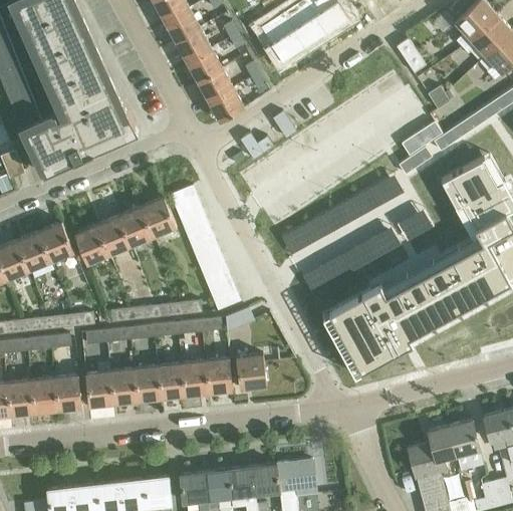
[(16,0),(69,115),(57,121),(54,115),(45,119),(0,11),(0,77),(21,130),(44,175),(87,156),(139,134),(116,96),(71,0),(16,0)]
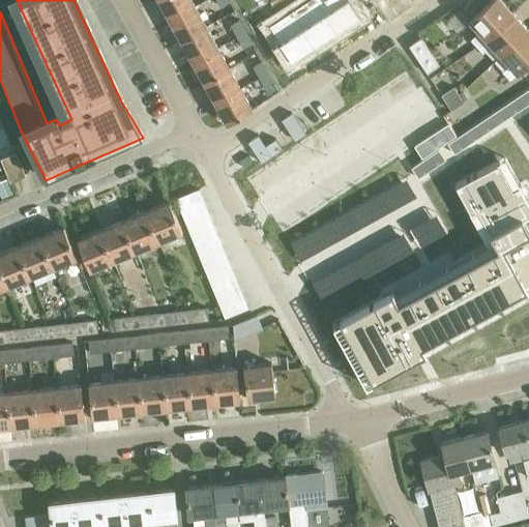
[(170,24),(212,0),(208,0),(195,7),(189,0),(164,0),(158,3),(170,24)]
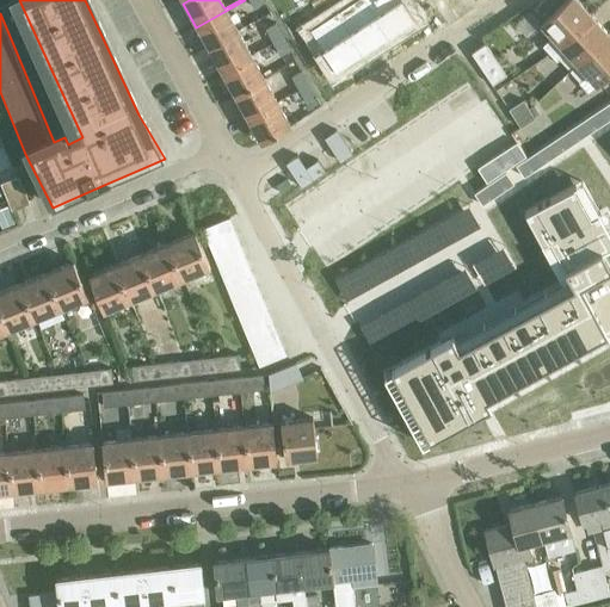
[(209,51),(239,35),(230,19),(254,6),(256,10),(266,4),(264,0),(245,0),(196,28),(209,51)]
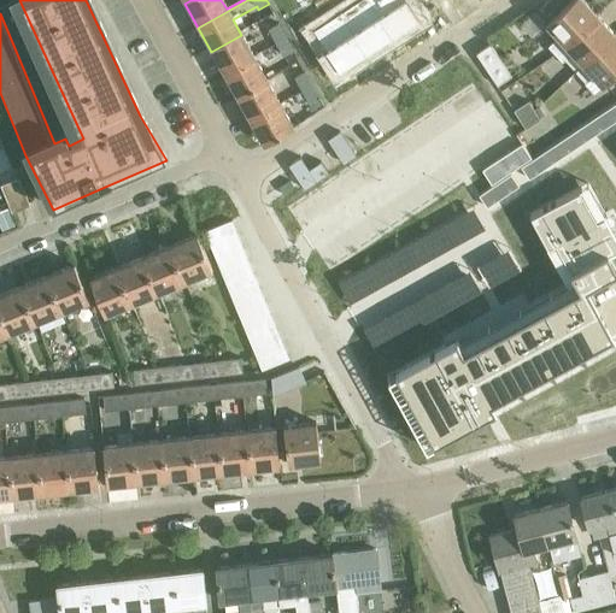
[(367,0),(361,0),(339,15),(367,56),(392,39),(367,0)]
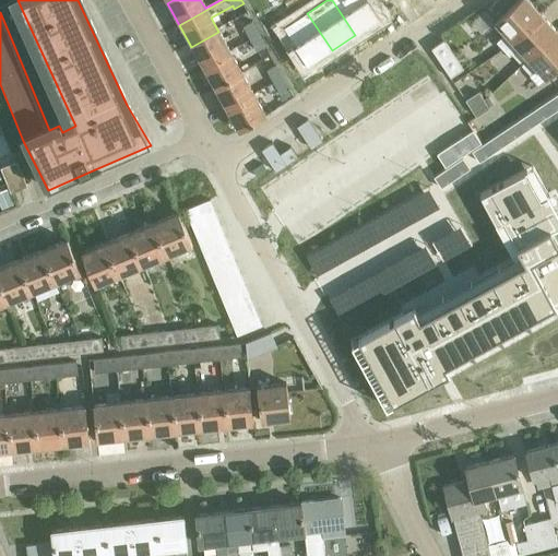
[(367,0),(332,0),(355,35),(380,19),(367,0)]
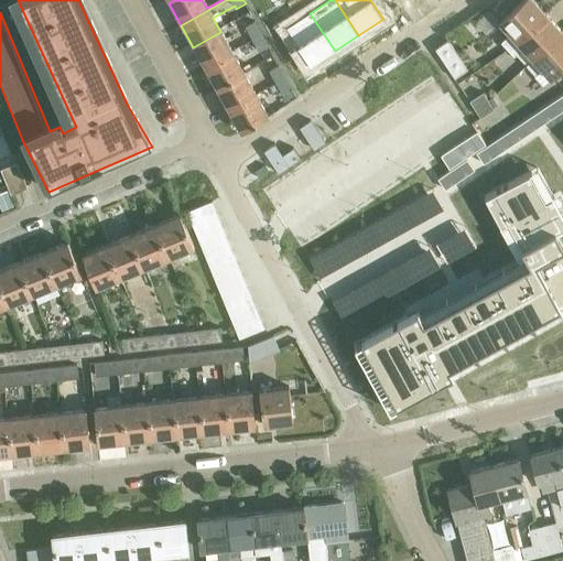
[(413,0),(398,0),(404,11),(415,4),(413,0)]
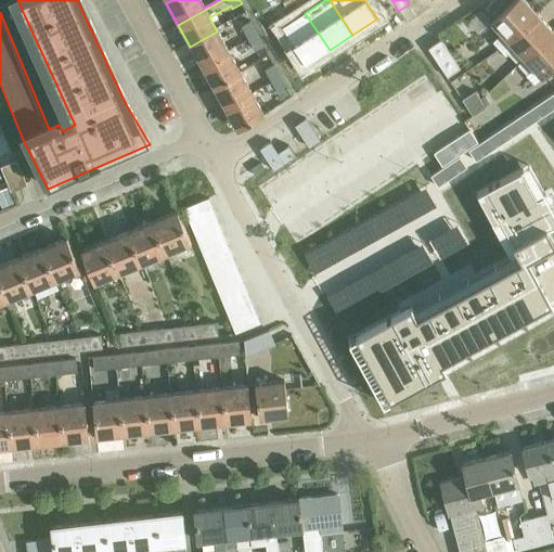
[(500,51),(538,16),(523,0),(517,0),(491,24),(502,36),(493,43),(500,51)]
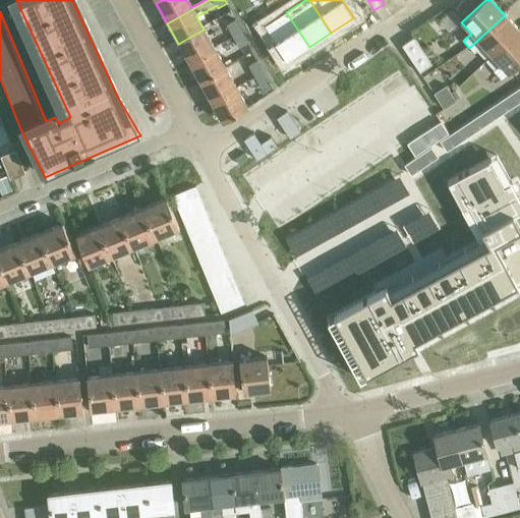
[(189,63),(244,34),(237,20),(235,20),(231,12),(223,17),(230,31),(226,34),(224,31),(209,39),(204,30),(178,44),(189,63)]
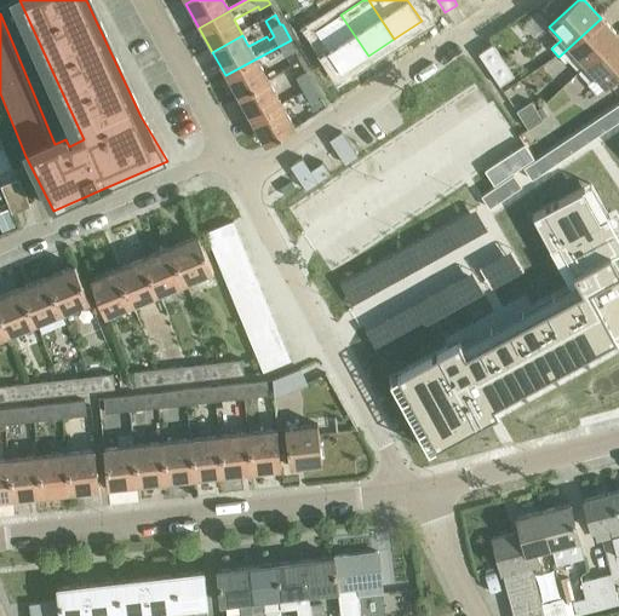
[(340,15),(314,33),(340,74),(368,56),(340,15)]
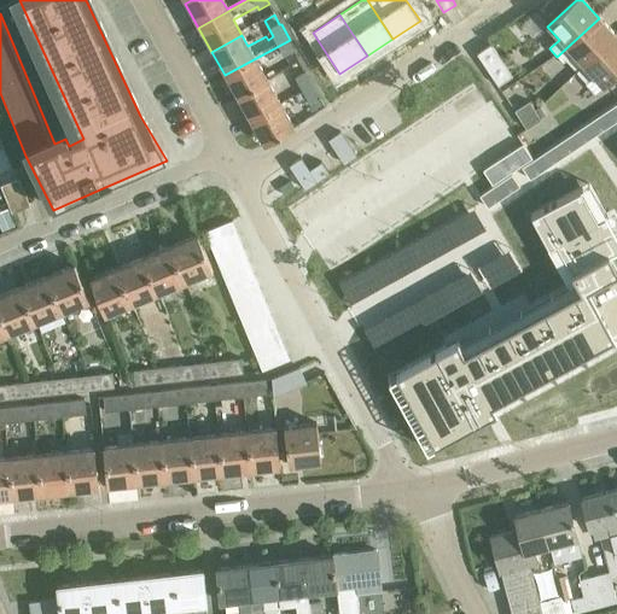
[(585,68),(616,40),(616,37),(599,18),(557,57),(564,65),(574,56),(585,68)]
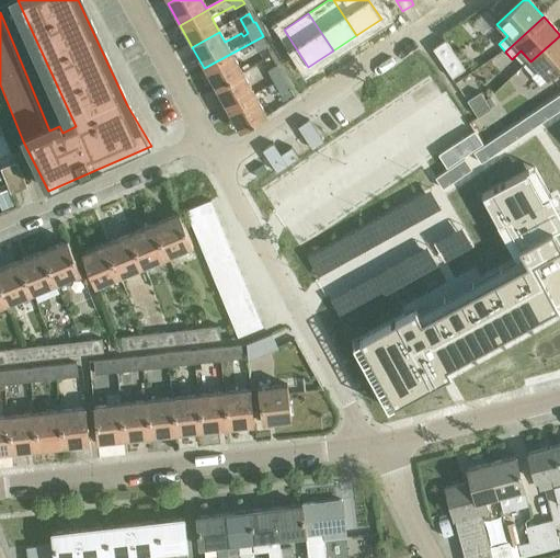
[(216,90),(243,76),(236,63),(248,55),(247,53),(255,47),(259,52),(269,46),(263,36),(204,68),(216,90)]
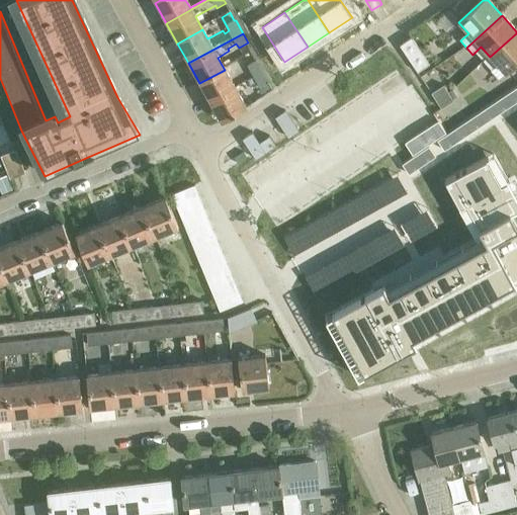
[(490,57),(484,62),(492,72),(499,66),(506,74),(516,64),(516,33),(490,57)]
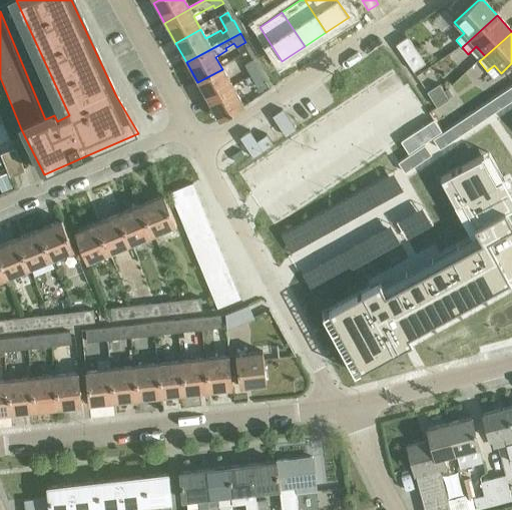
[(412,37),(401,45),(416,69),(425,62),(412,37)]
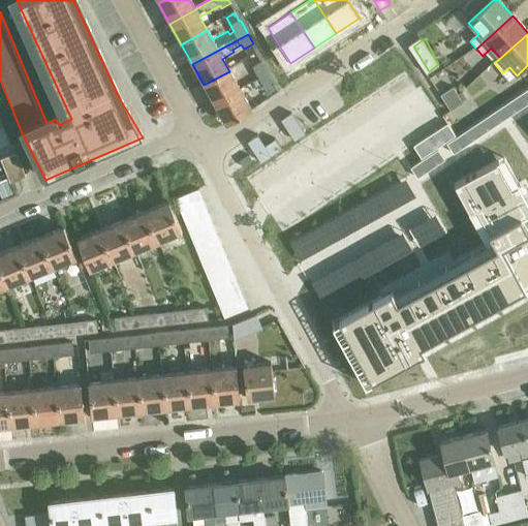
[(260,81),(270,75),(262,62),(253,67),(260,81)]
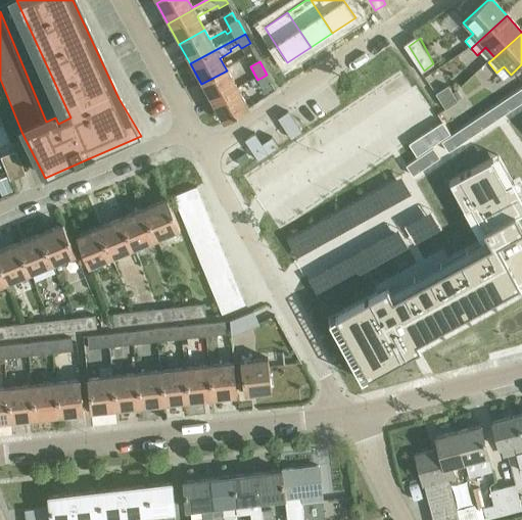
[(212,104),(238,91),(237,89),(253,81),(248,72),(232,81),(227,71),(201,84),(212,104)]
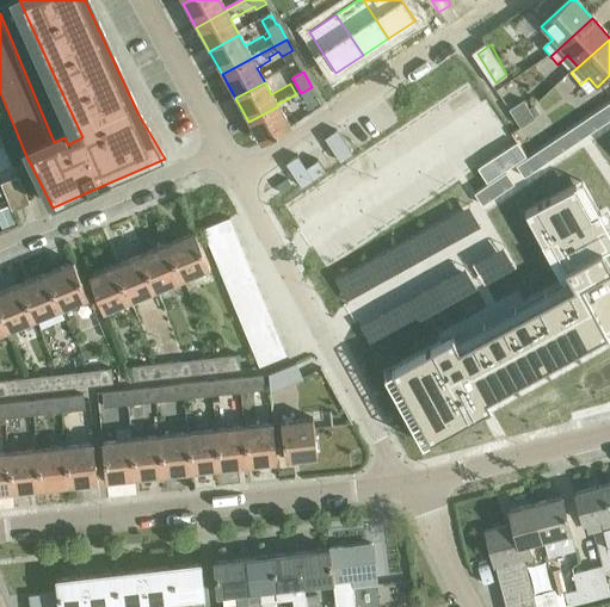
[(312,87),(301,93),(307,105),(319,98),(312,87)]
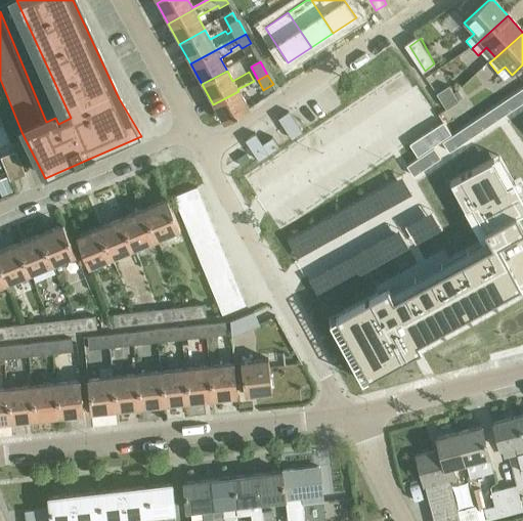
[(442,103),(454,96),(449,88),(437,96),(442,103)]
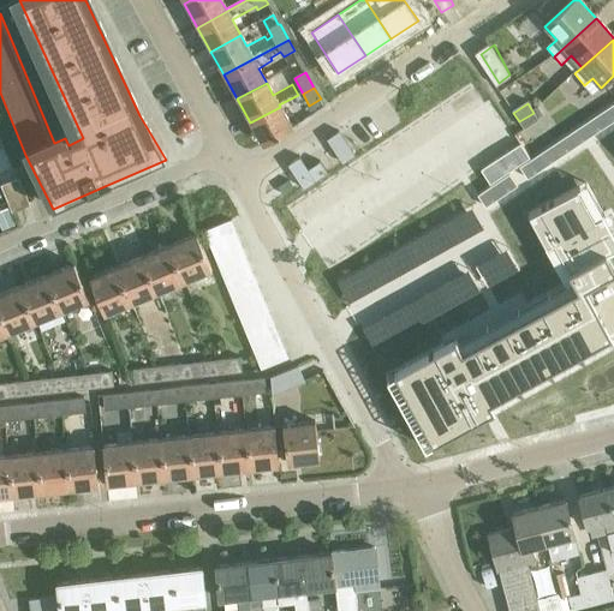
[(280,107),(250,123),(263,148),(293,132),(280,107)]
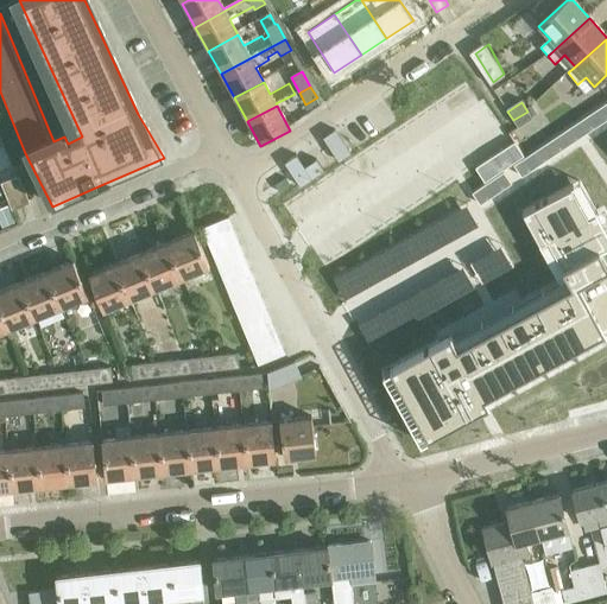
[(606,118),(600,108),(593,114),(600,126),(606,121),(606,118)]
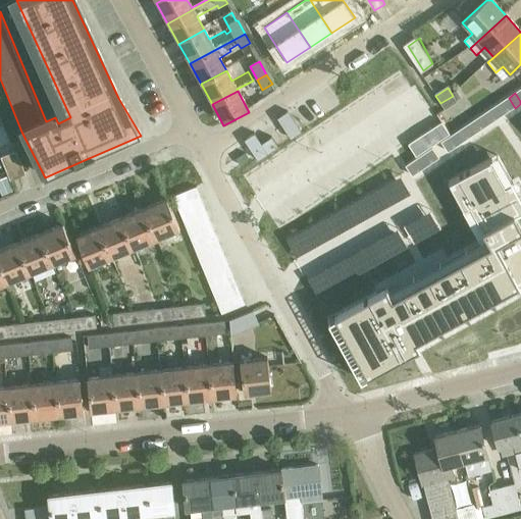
[(453,96),(440,103),(446,111),(458,103),(453,96)]
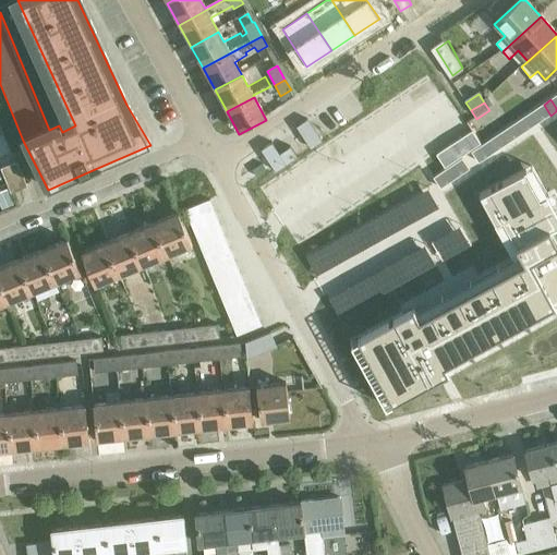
[(544,105),(536,109),(544,120),(551,116),(544,105)]
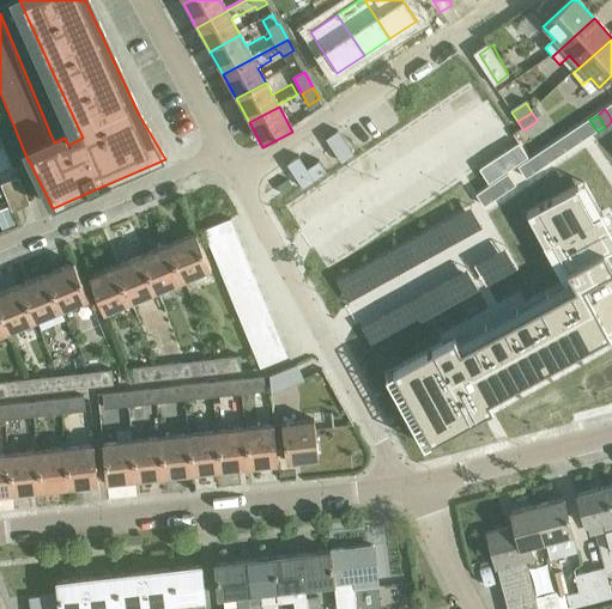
[(589,120),(582,126),(589,138),(598,132),(589,120)]
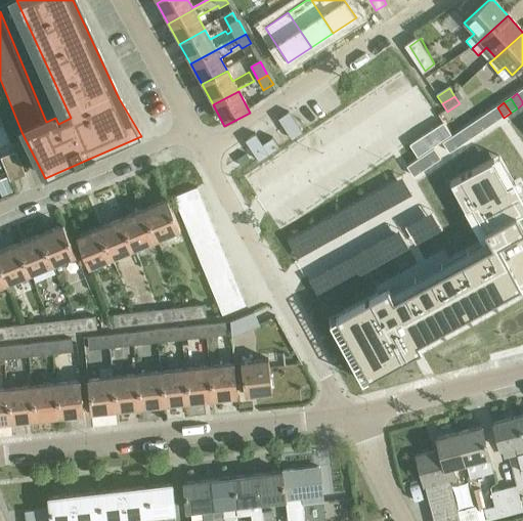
[(497,107),(490,112),(497,122),(504,118),(497,107)]
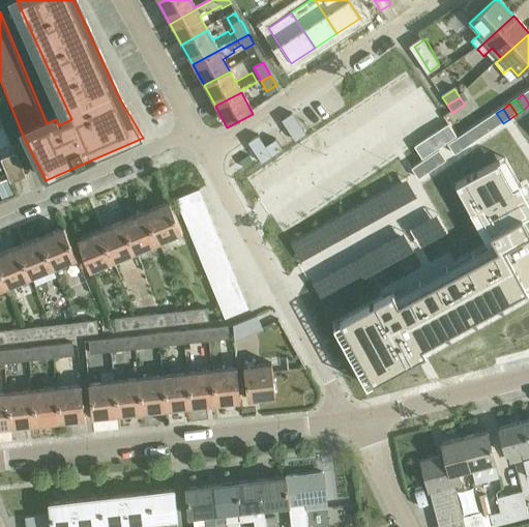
[(496,113),(489,118),(496,128),(503,123),(496,113)]
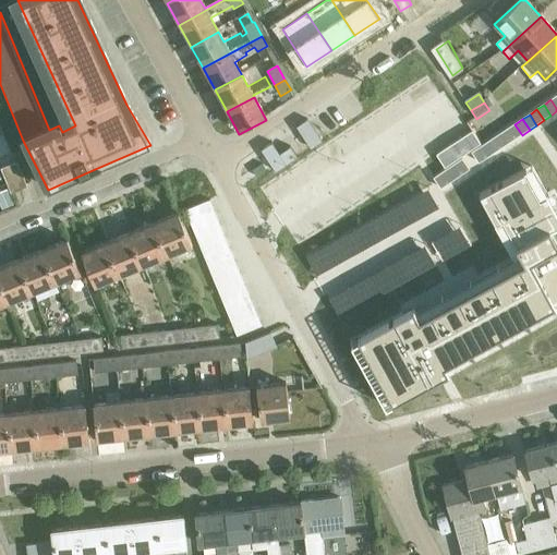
[(515,124),(508,129),(515,140),(522,135),(515,124)]
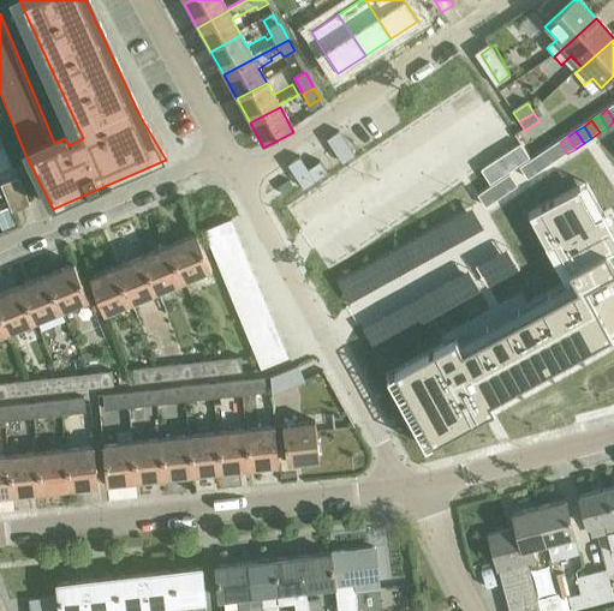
[(560,142),(552,148),(560,160),(567,154),(560,142)]
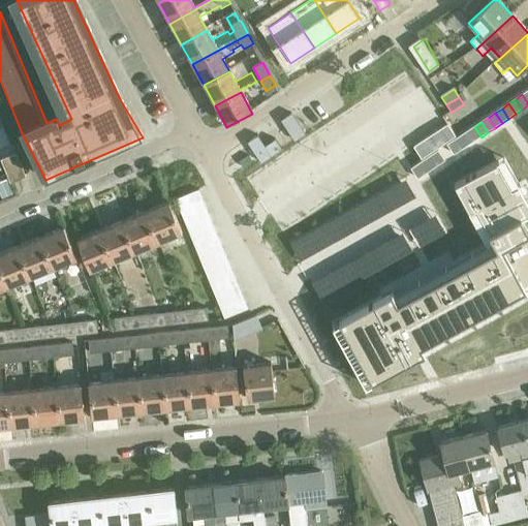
[(474,127),(467,131),(474,142),(482,137),(474,127)]
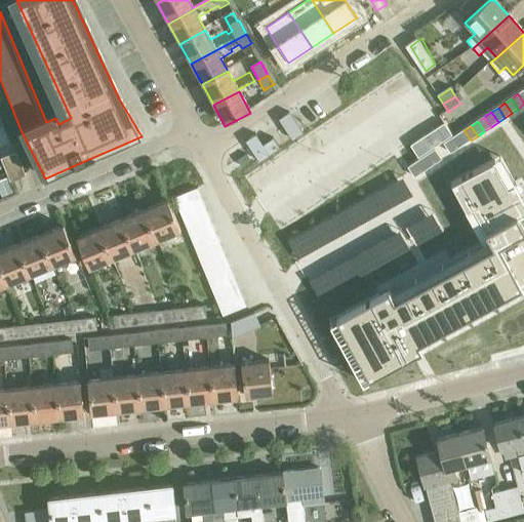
[(464,130),(457,135),(464,146),(471,141),(464,130)]
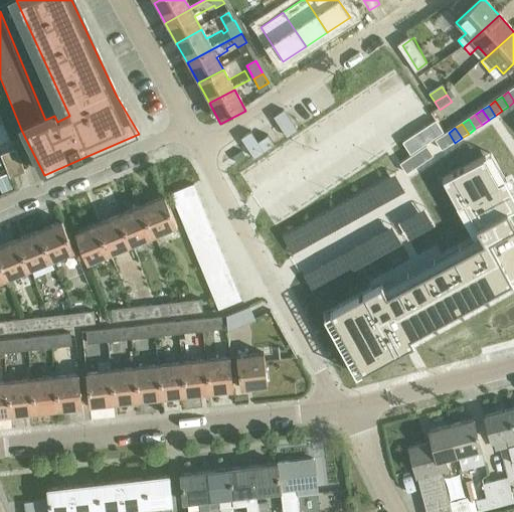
[(449,133),(442,137),(449,147),(455,143),(449,133)]
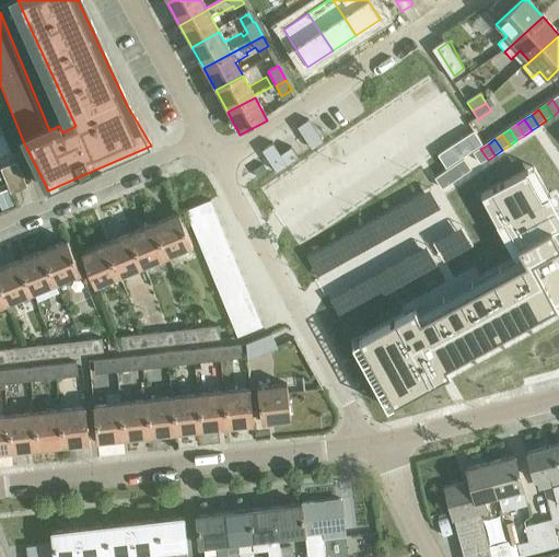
[(480,149),(473,154),(480,165),(488,160),(480,149)]
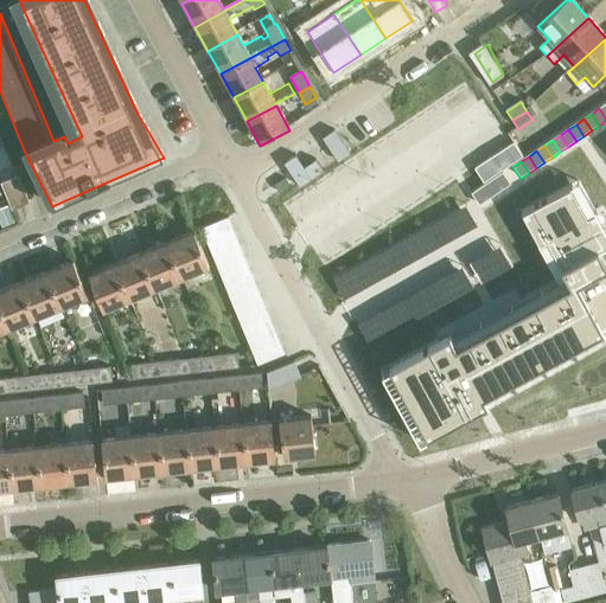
[(503,173),(495,179),(503,190),(511,185),(503,173)]
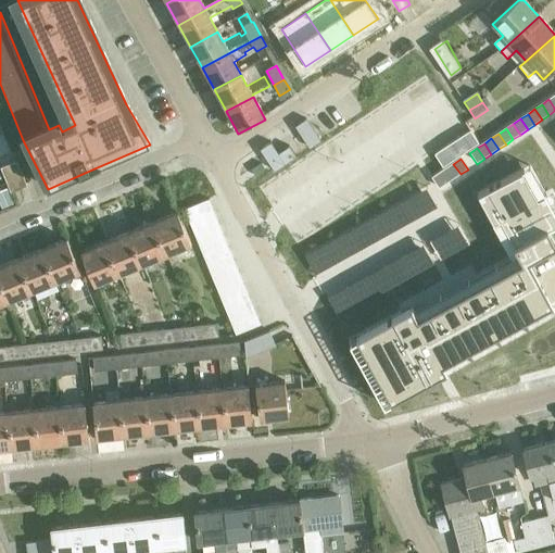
[(1,171),(11,196),(27,189),(17,164),(1,171)]
